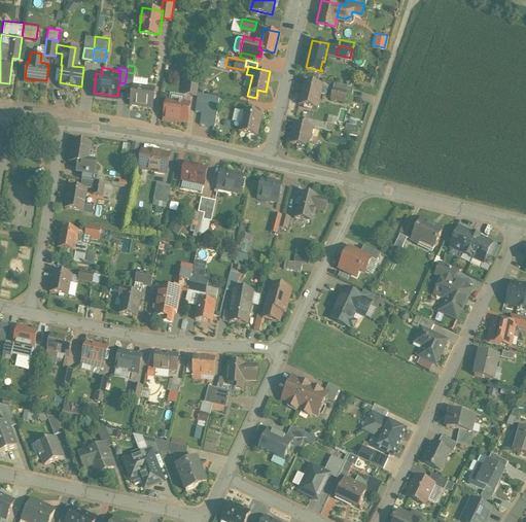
[(134,73),(127,72),(125,83),(132,84),(132,82),(134,73)]
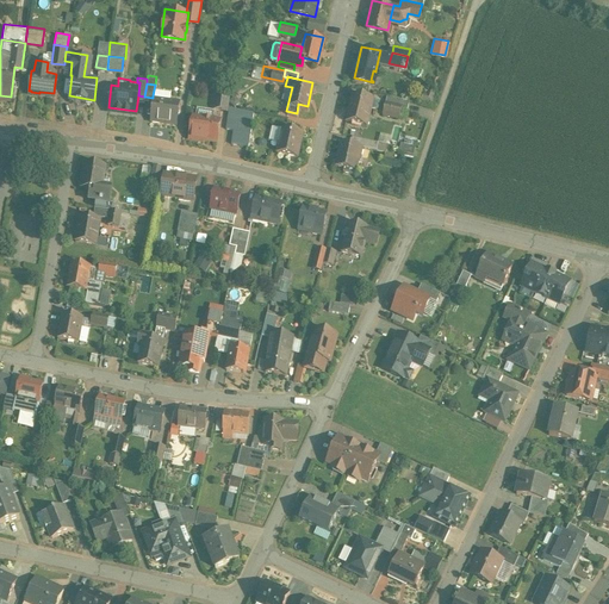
[(229,89),(216,87),(213,106),(227,107),(229,89)]
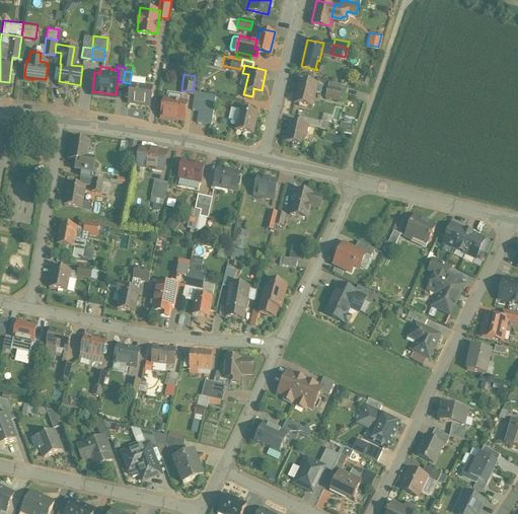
[(316,81),(299,77),(296,90),(295,90),(293,99),(311,104),(316,81)]
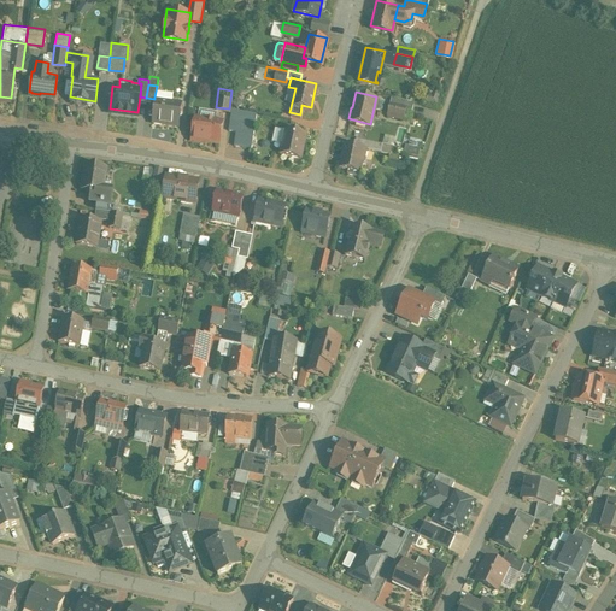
[(412,99),(391,94),(387,111),(403,116),(405,106),(411,107),(412,99)]
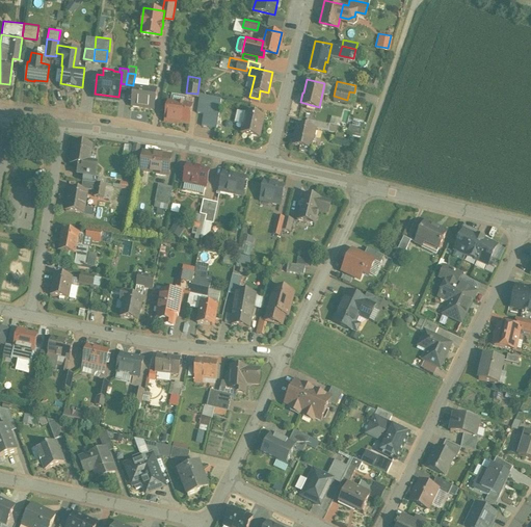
[(156,86),(133,83),(133,85),(130,103),(140,104),(140,103),(153,105),(153,106),(156,86)]
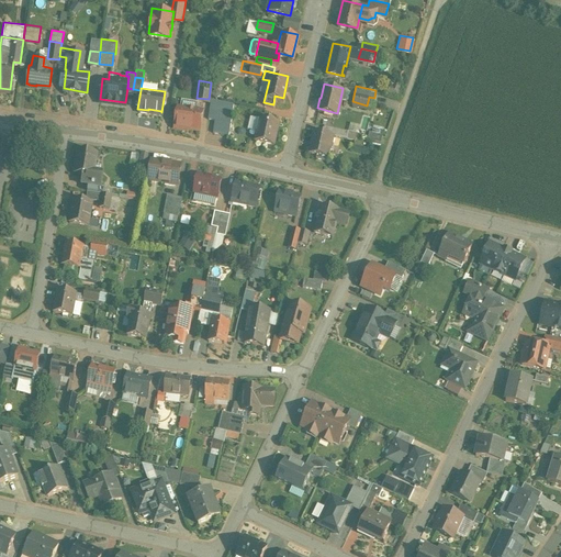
[(233,101),(211,97),(208,115),(214,117),(213,129),(228,132),(233,101)]
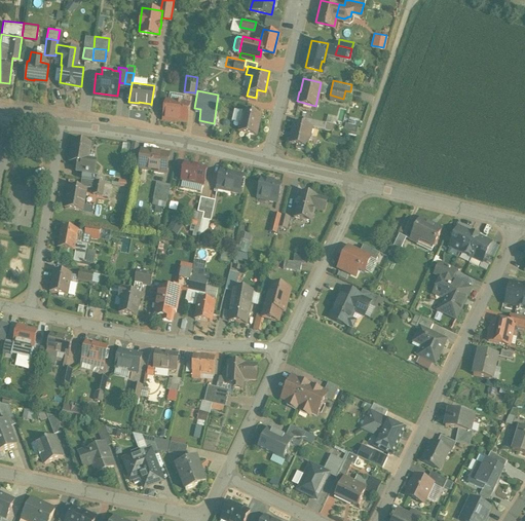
[(188,101),(166,97),(163,116),(173,117),(173,116),(186,118),(188,101)]
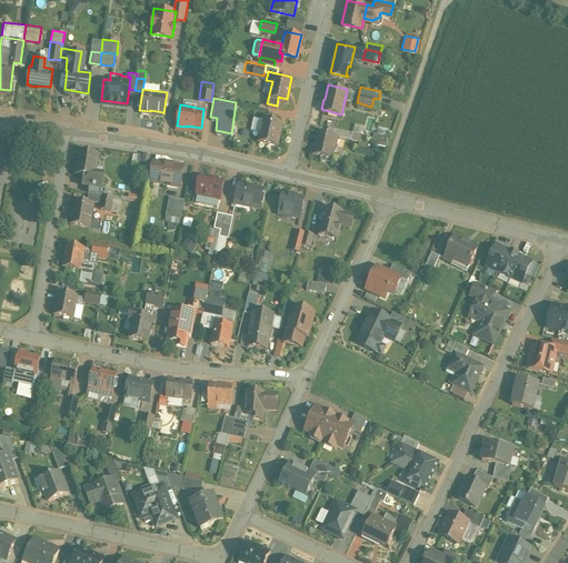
[(281,120),(263,116),(258,139),(276,143),(281,120)]
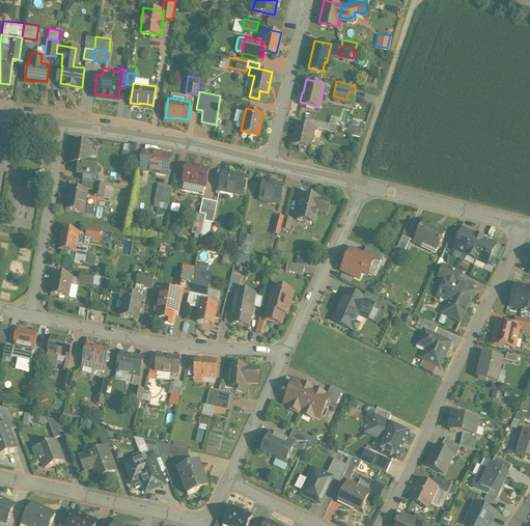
[(337,122),(306,115),(304,121),(315,125),(336,130),(337,122)]
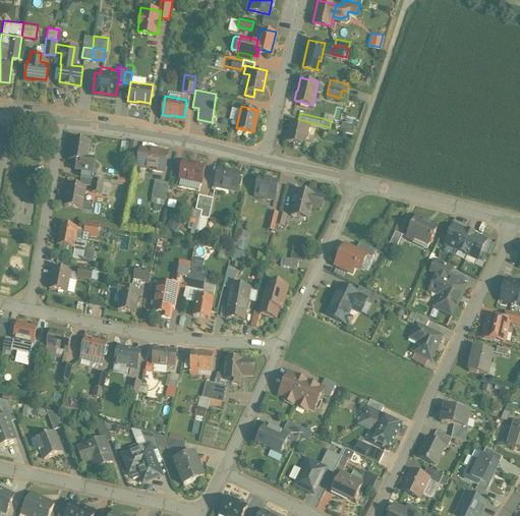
[(298,119),(290,117),(286,138),(293,140),(293,144),(302,146),(303,142),(305,132),(306,133),(309,122),(298,119)]
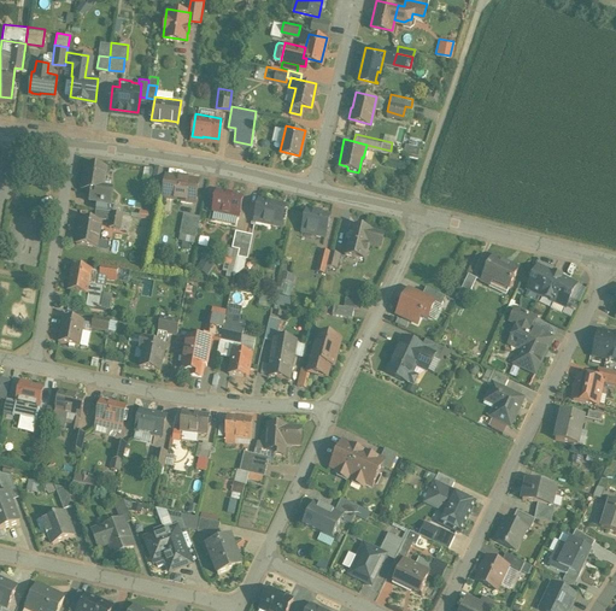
[(420,145),(405,141),(403,150),(417,152),(420,145)]
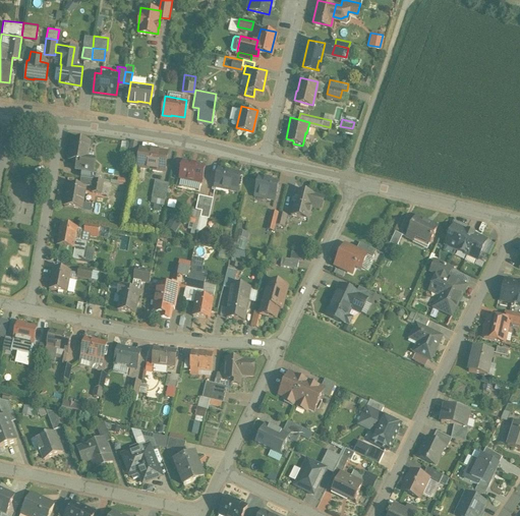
[(90,138),(72,135),(70,148),(69,148),(68,156),(69,156),(69,157),(76,158),(75,167),(81,168),(94,170),(96,156),(87,155),(90,138)]
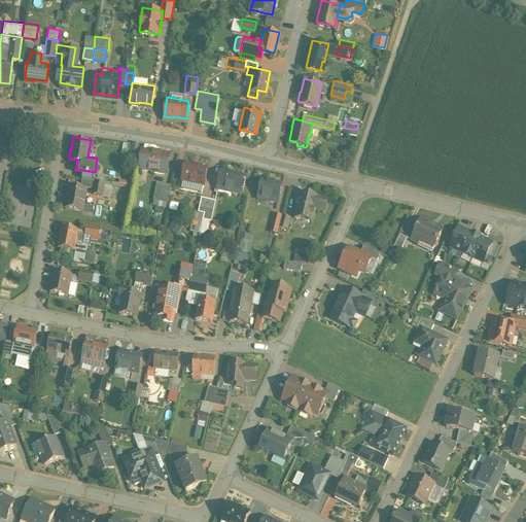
[(169,150),(141,146),(139,166),(166,170),(169,150)]
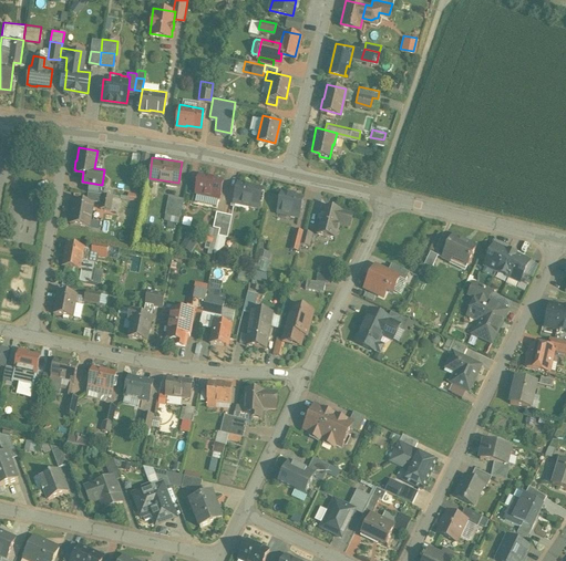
[(223,177),(207,174),(207,173),(201,172),(201,173),(199,172),(195,190),(219,195),(223,177)]
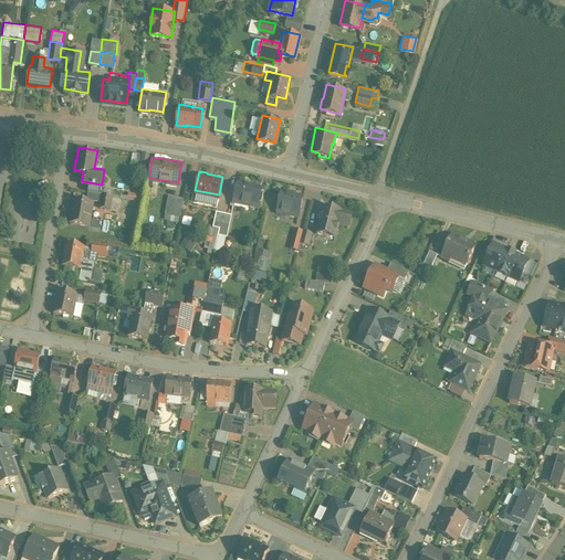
[(261,185),(237,180),(233,197),(249,200),(248,203),(257,205),(261,185)]
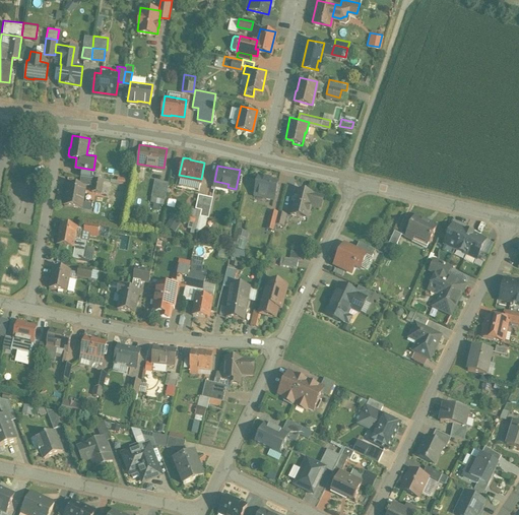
[(92,176),(80,174),(79,180),(92,183),(93,176),(92,176)]
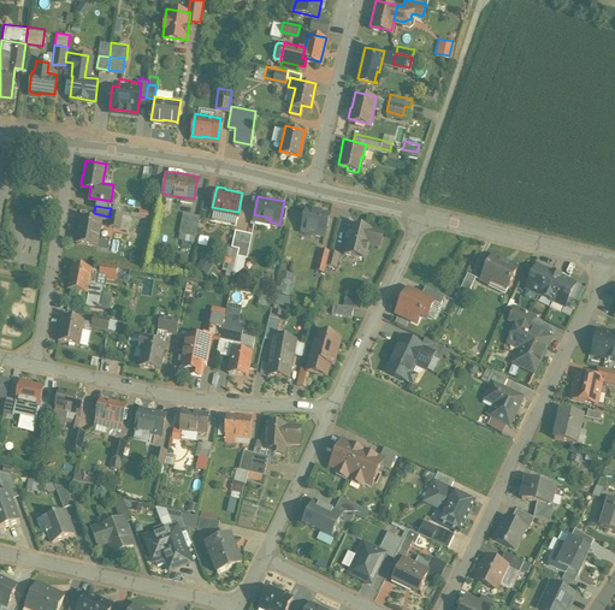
[(329,211),(306,206),(301,229),(323,234),(324,230),(325,230),(329,211)]
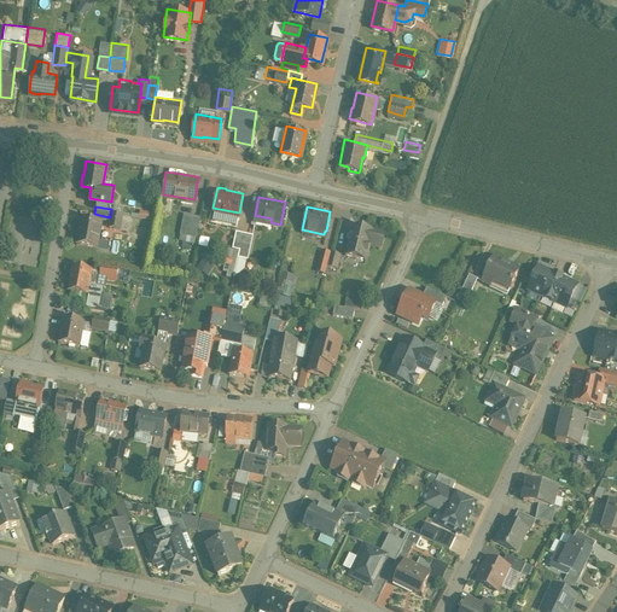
[(122,211),(111,209),(110,217),(109,223),(120,226),(122,211)]
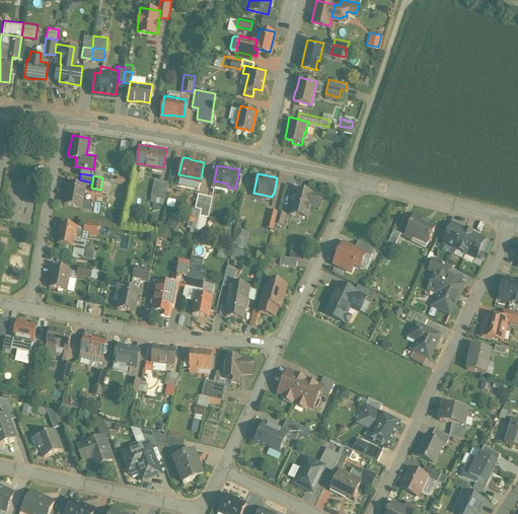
[(167,179),(154,177),(151,194),(164,197),(167,179)]
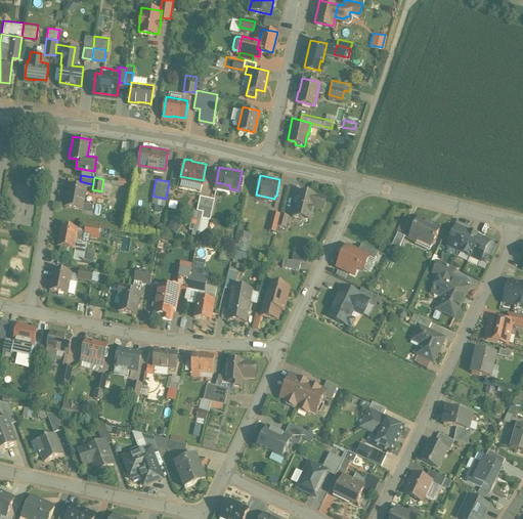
[(86,185),(68,182),(64,204),(82,207),(86,185)]
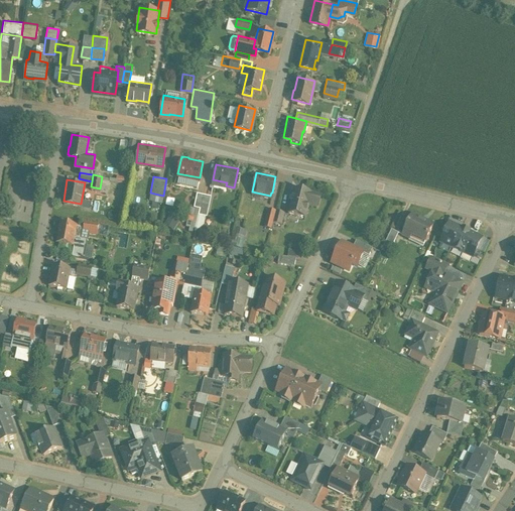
[(311,189),(294,185),(287,210),(296,212),(297,208),(305,210),(308,201),(316,204),(319,193),(310,190),(311,189)]
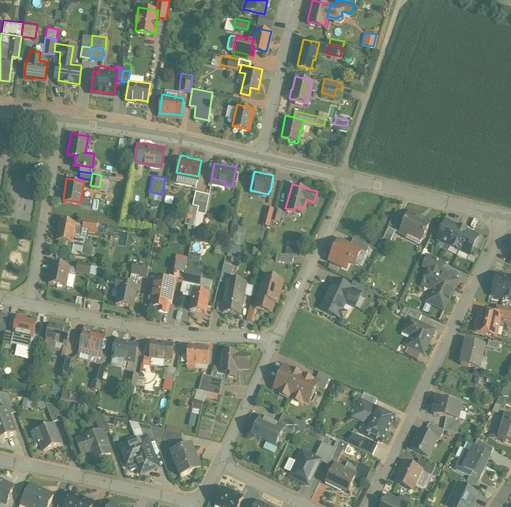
[(201,190),(195,189),(192,202),(198,204),(201,190)]
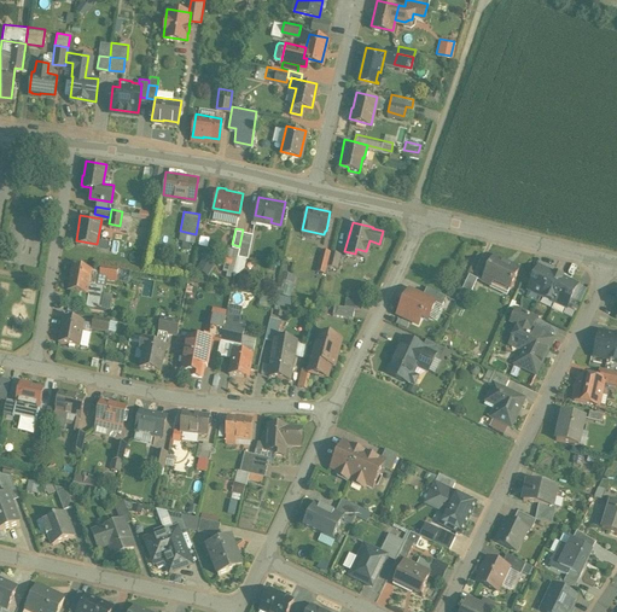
[(250,231),(243,229),(239,246),(238,254),(245,255),(250,231)]
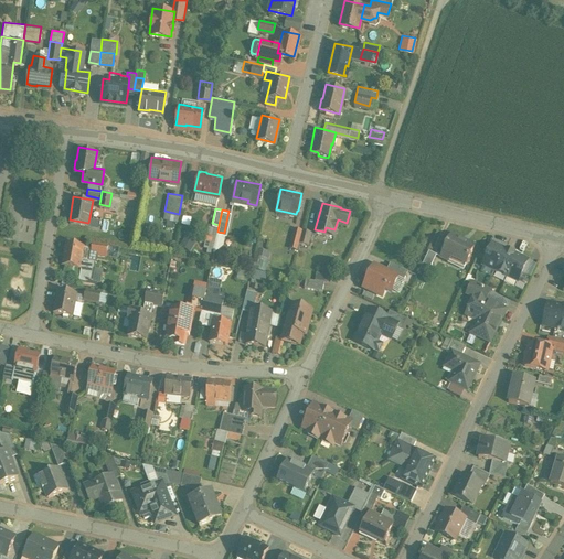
[(295,225),(291,238),(299,239),(302,227),(295,225)]
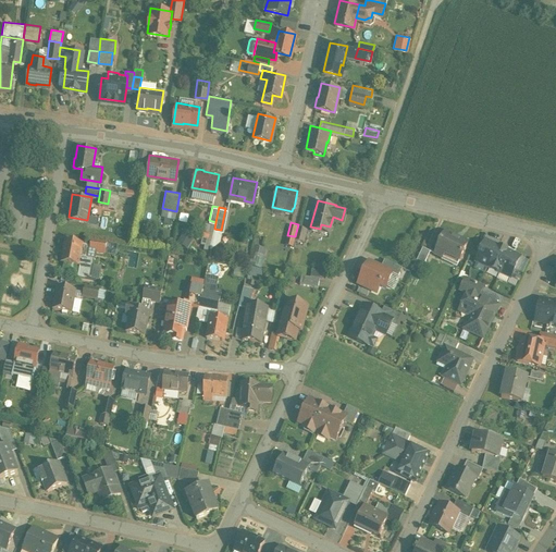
[(306,227),(298,224),(295,236),(303,238),(306,227)]
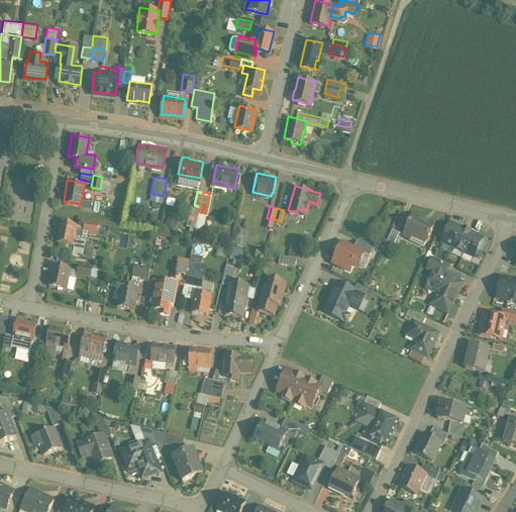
[(434,221),(412,211),(402,232),(410,235),(411,232),(426,239),(434,221)]
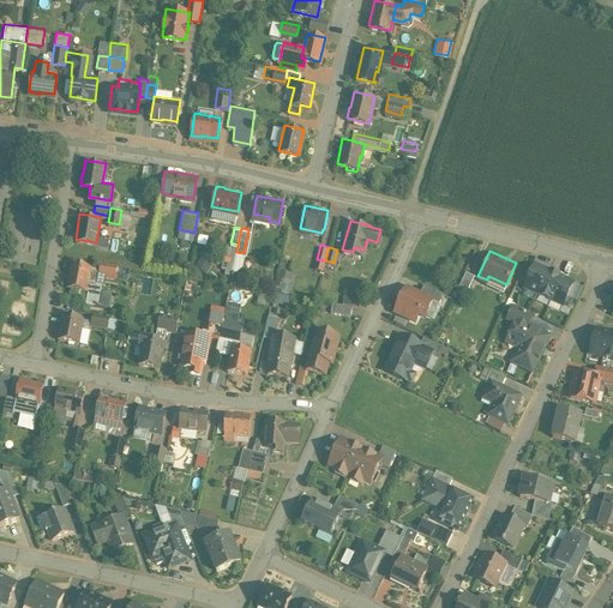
[(90,264),(71,260),(67,284),(85,288),(86,288),(90,265),(90,264)]
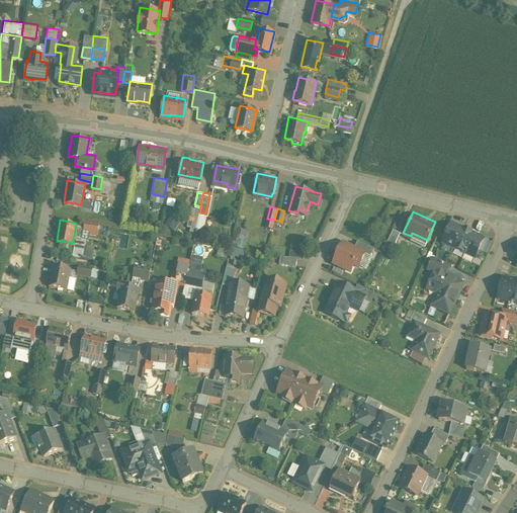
[(99,222),(85,220),(84,225),(83,229),(83,230),(97,232),(99,222)]
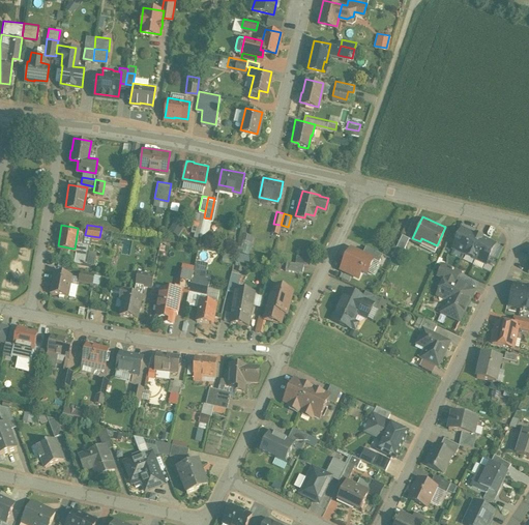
[(473,231),(461,226),(452,244),(464,251),(473,231)]
